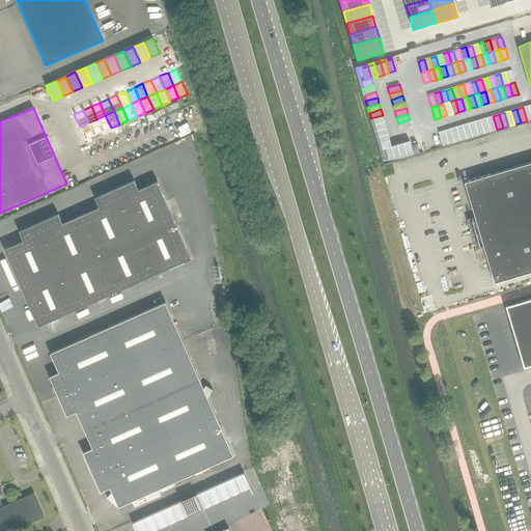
[(71,115),(62,118),(67,132),(76,128),(71,115)]
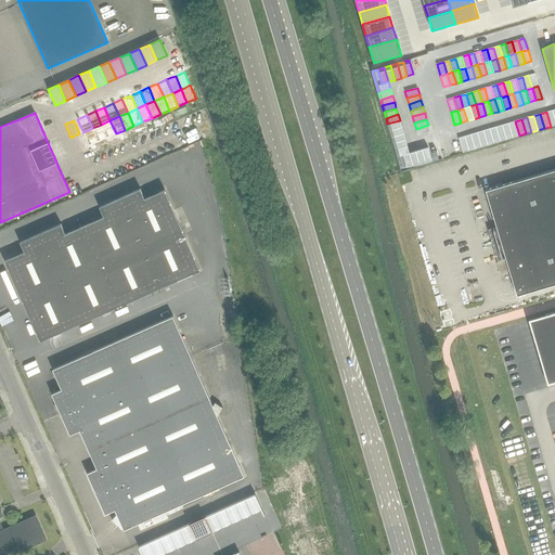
[(110,120),(101,125),(107,138),(116,133),(110,120)]
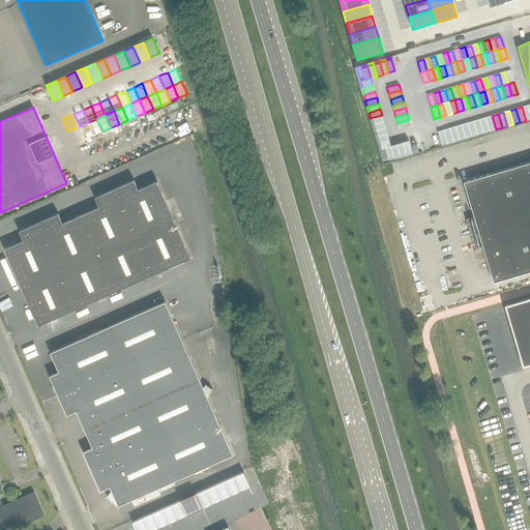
[(382,115),(370,118),(372,124),(383,121),(382,115)]
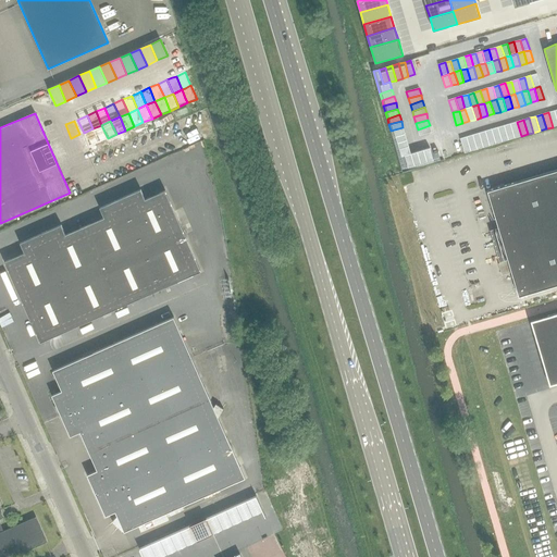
[(517,122),(510,124),(515,138),(521,136),(517,122)]
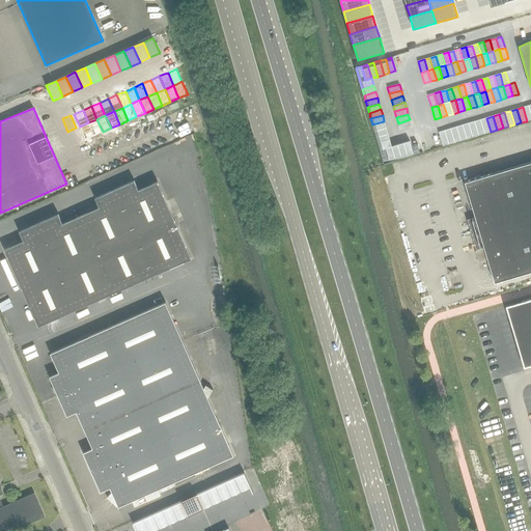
[(486,118),(480,119),(484,134),(491,132),(486,118)]
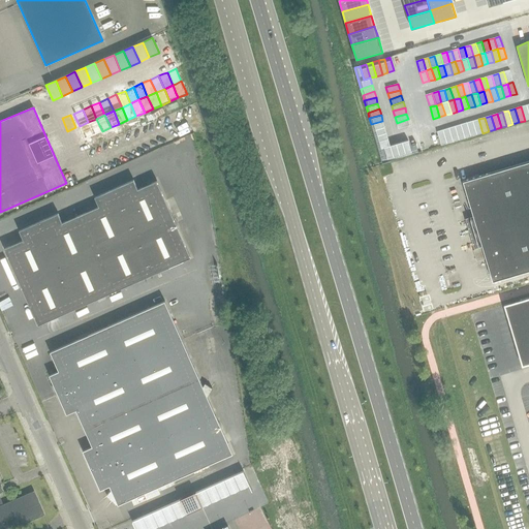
[(96,119),(88,122),(93,135),(102,131),(96,119)]
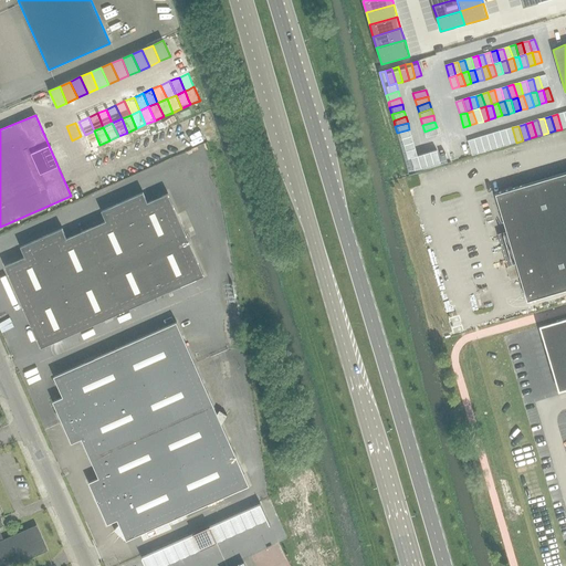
[(437,127),(425,132),(426,138),(439,134),(437,127)]
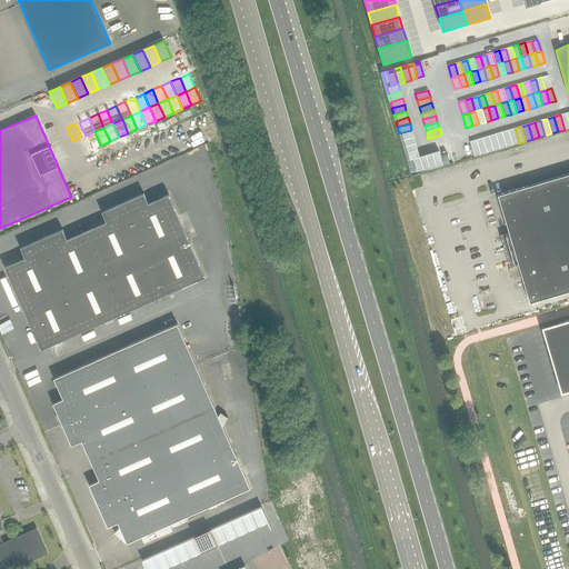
[(515,128),(508,130),(512,145),(519,143),(515,128)]
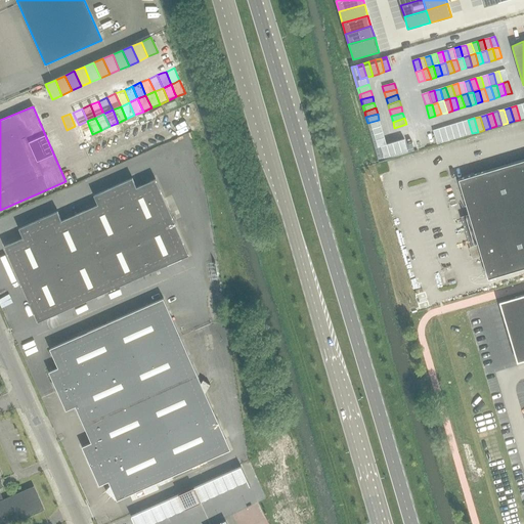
[(379,120),(367,123),(369,129),(381,125),(379,120)]
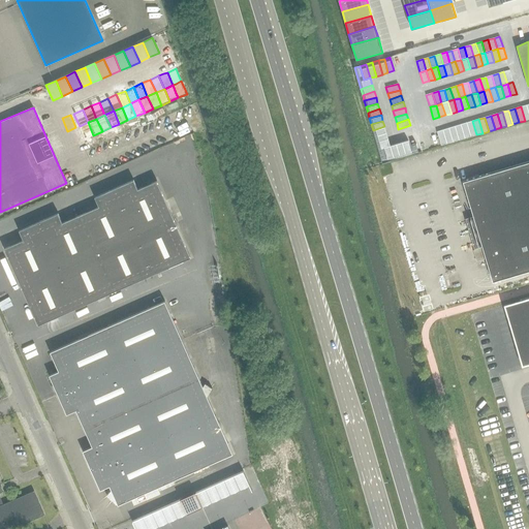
[(472,121),(467,123),(471,136),(476,134),(472,121)]
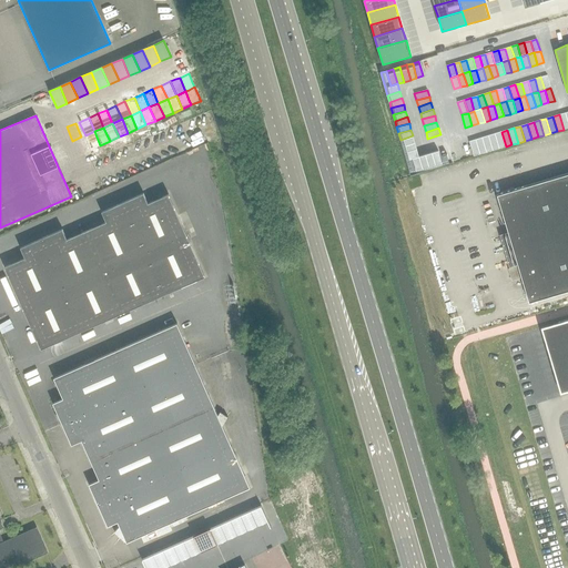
[(94,131),(85,135),(91,149),(100,145),(94,131)]
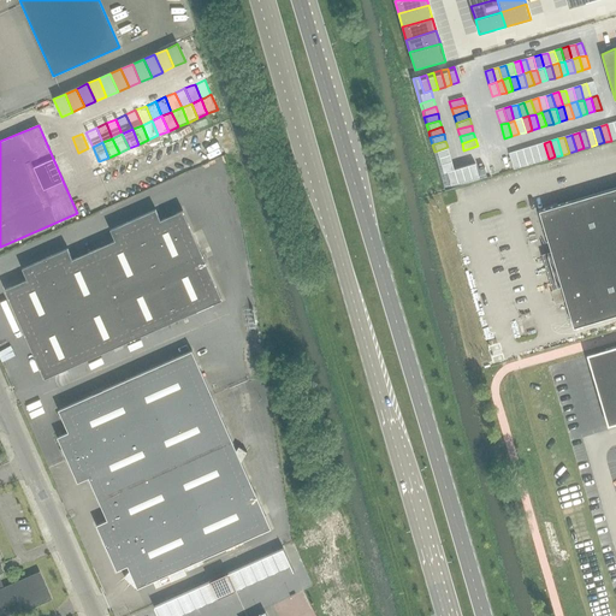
[(544,143),(537,144),(542,161),(549,159),(544,143)]
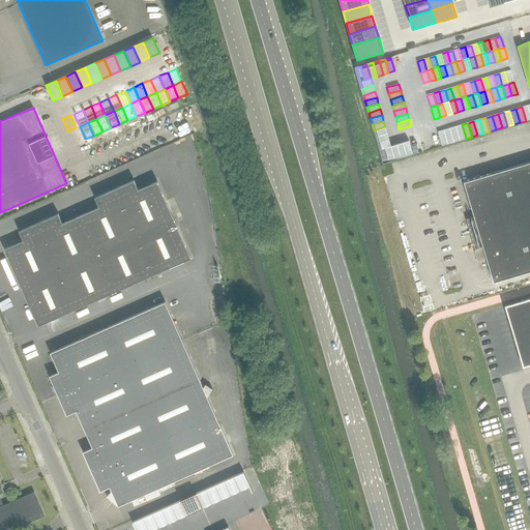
[(462,124),(455,126),(460,140),(466,139),(462,124)]
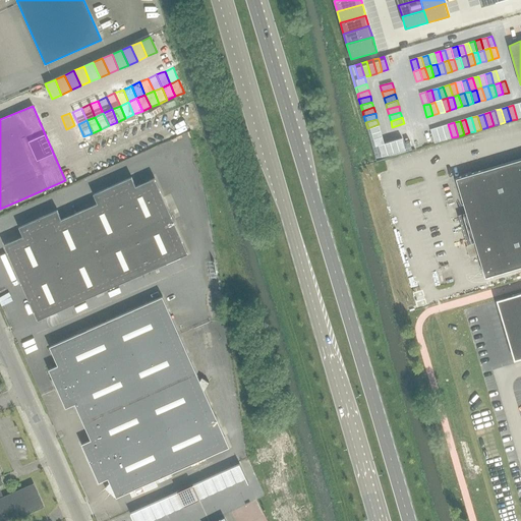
[(379,124),(367,128),(368,133),(381,130),(379,124)]
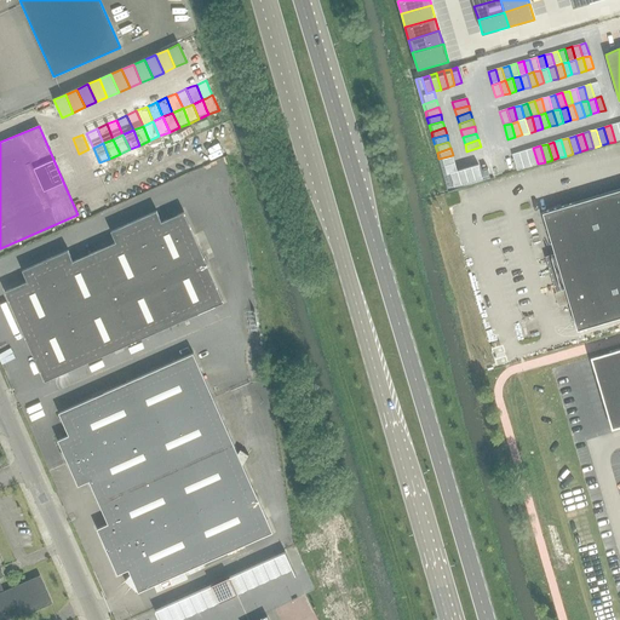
[(533,148),(526,150),(530,166),(538,164),(533,148)]
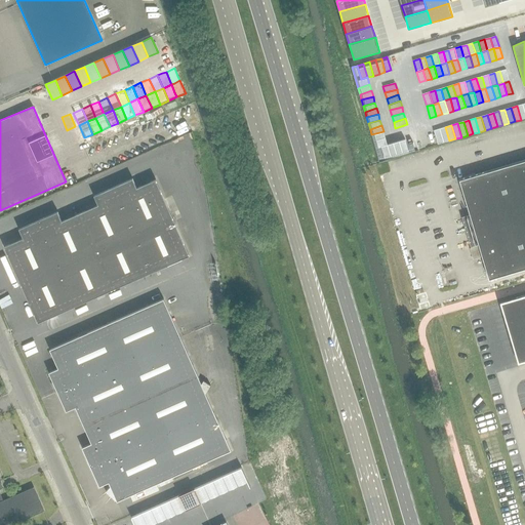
[(75,126),(67,130),(73,143),(81,138),(75,126)]
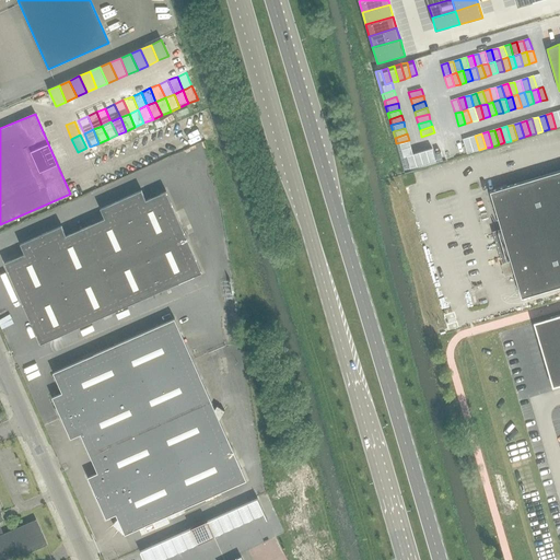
[(475,136),(469,138),(474,152),(479,150),(475,136)]
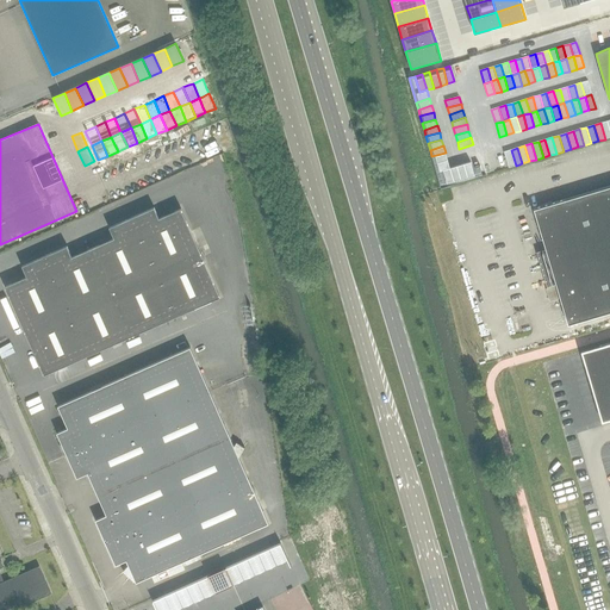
[(511,150),(504,151),(509,168),(516,166),(511,150)]
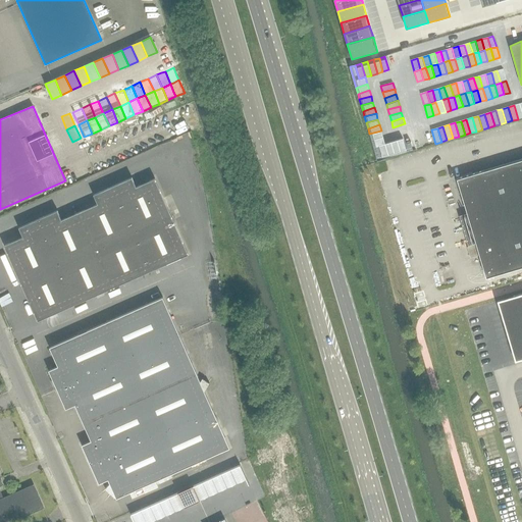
[(381,131),(369,134),(371,140),(382,137),(381,131)]
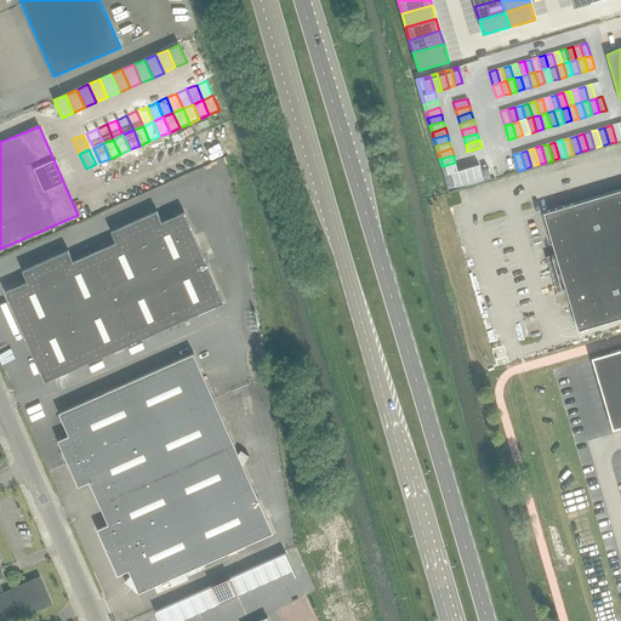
[(455,163),(442,166),(449,191),(456,189),(451,172),(459,171),(455,163)]
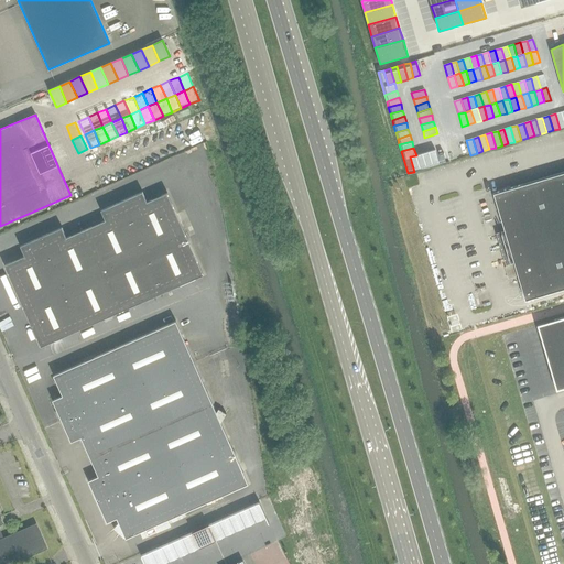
[(435,150),(429,151),(433,166),(440,164),(435,150)]
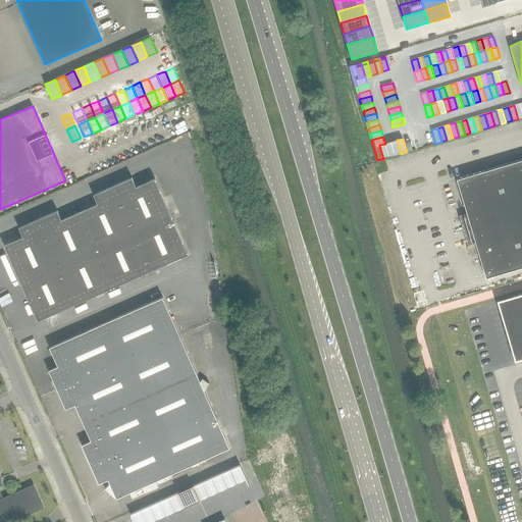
[(397,140),(390,142),(395,155),(401,154),(397,140)]
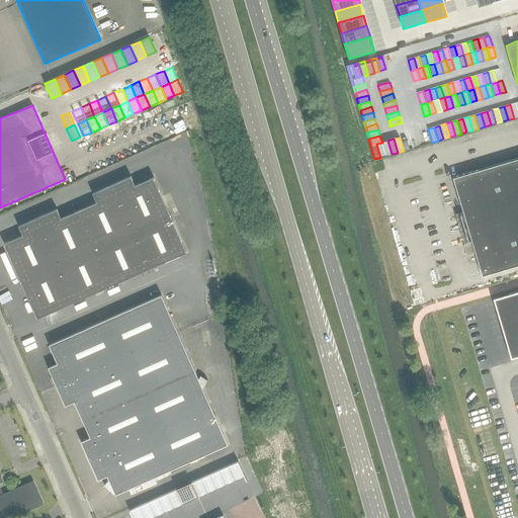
[(387,141),(382,143),(386,156),(392,154),(387,141)]
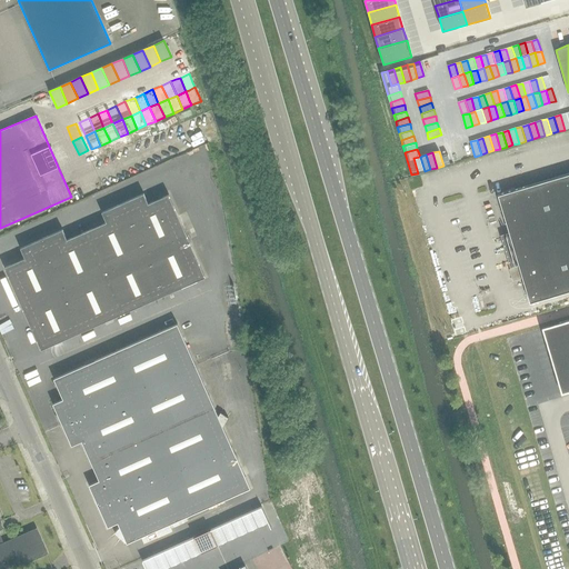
[(420,157),(413,158),(418,173),(425,171),(420,157)]
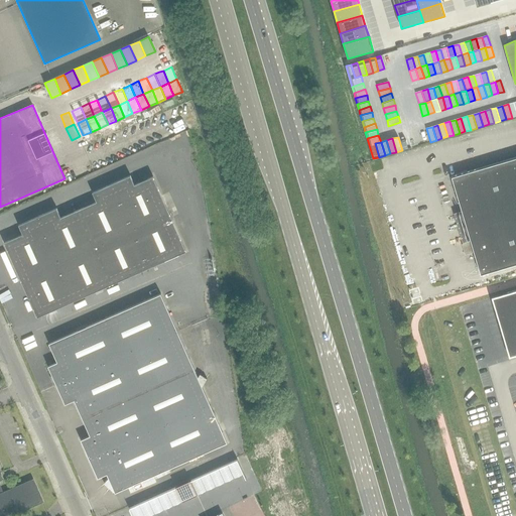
[(515,157),(453,177),(463,211),(463,213),(457,215),(464,240),(471,238),(471,240),(481,274),(515,263),(515,157)]
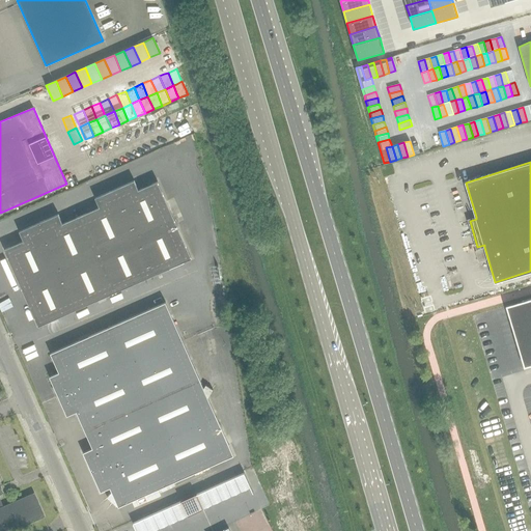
[(38,326),(191,259),(158,182),(138,191),(134,182),(95,198),(100,207),(62,224),(58,215),(20,231),(24,241),(4,249),(38,326)]
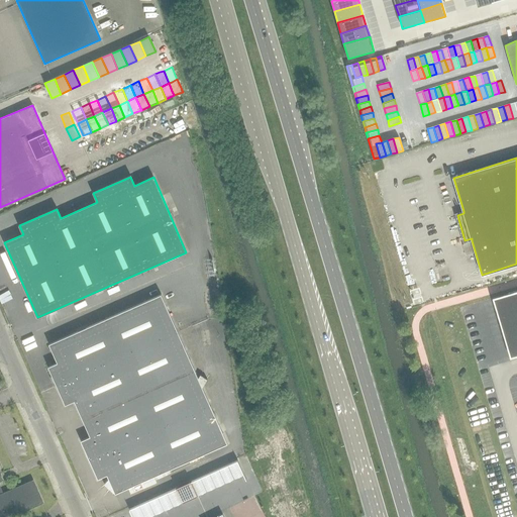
[(516,291),(516,292),(493,298),(510,357),(516,354),(516,291)]
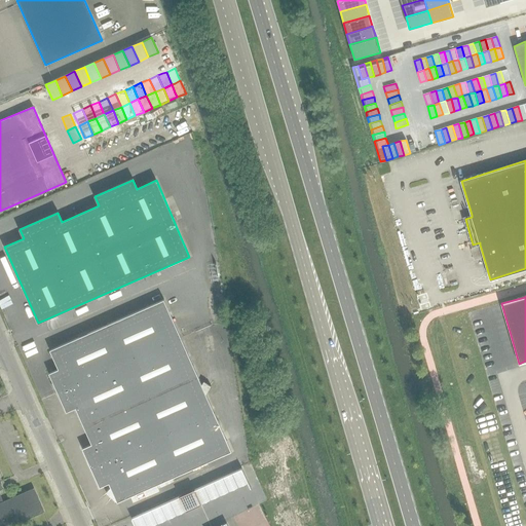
[(117,501),(231,451),(163,300),(49,350),(59,369),(49,373),(66,412),(75,408),(91,445),(82,449),(100,487),(109,483),(117,501)]
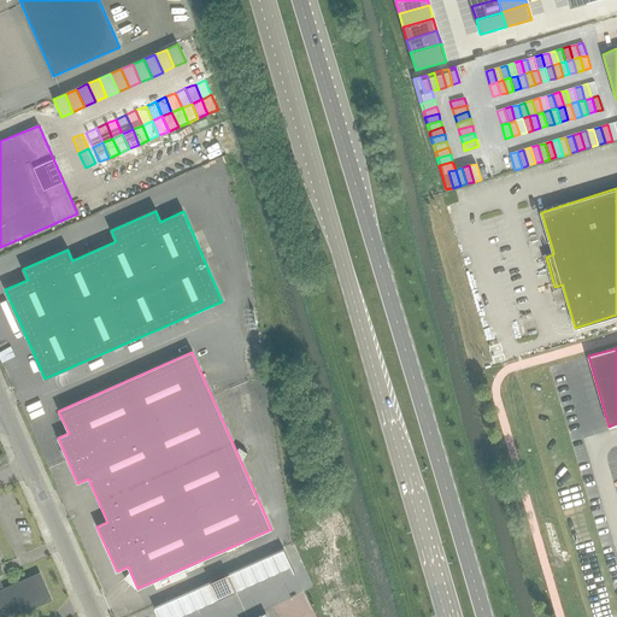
[(0,616),(11,616),(51,600),(40,573),(4,588),(0,581),(0,575),(3,574),(0,568),(0,558),(1,558),(0,554),(0,616)]
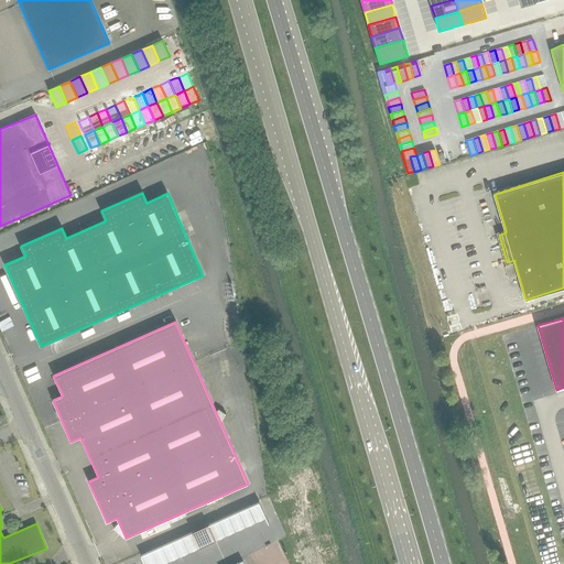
[(190,552),(206,545),(198,529),(183,537),(190,552)]
